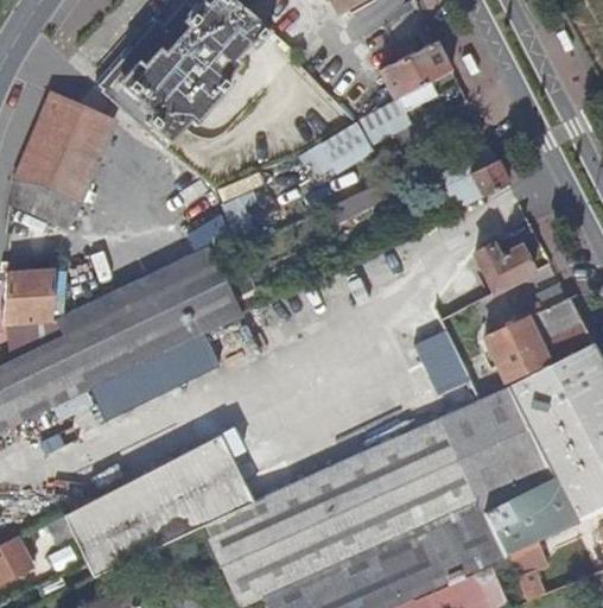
[(224,83),(237,68),(233,63),(243,52),(262,29),(256,24),(239,6),(234,2),(232,0),(210,0),(201,13),(186,0),(183,0),(163,24),(157,17),(95,88),(167,150),(186,126),(224,83)]
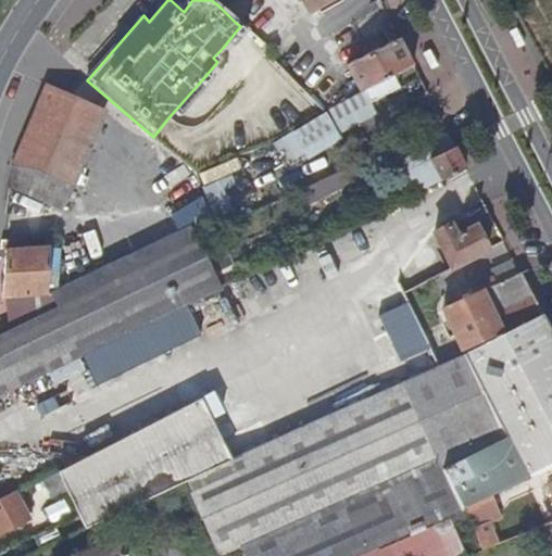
[(235,22),(254,0),(215,0),(214,2),(218,5),(235,22)]
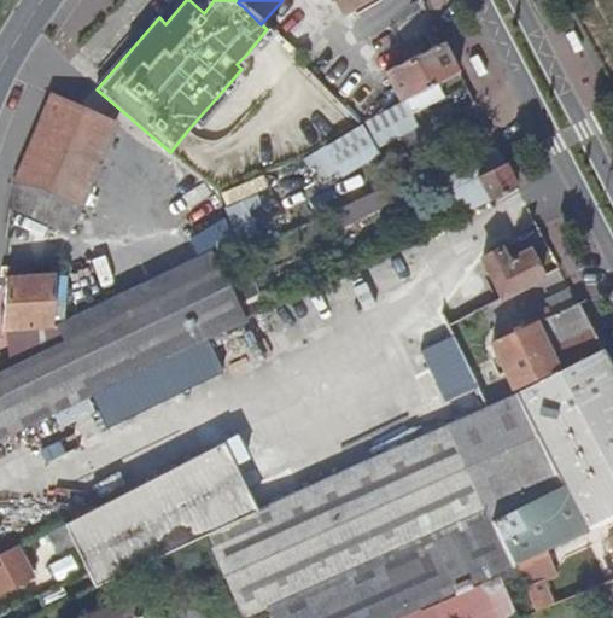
[(336,0),(344,15),(372,0),(336,0)]
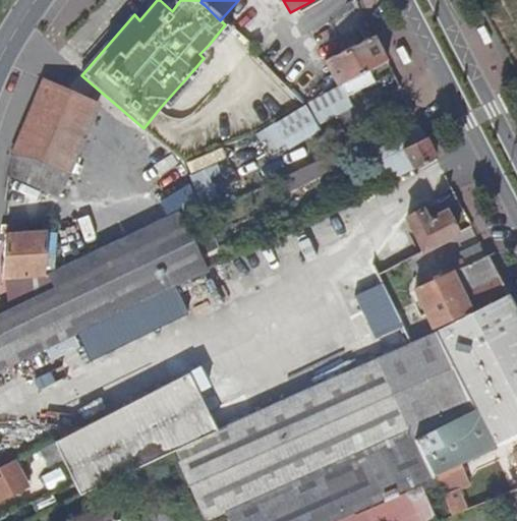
[(213,49),(229,30),(225,24),(209,45),(213,49)]
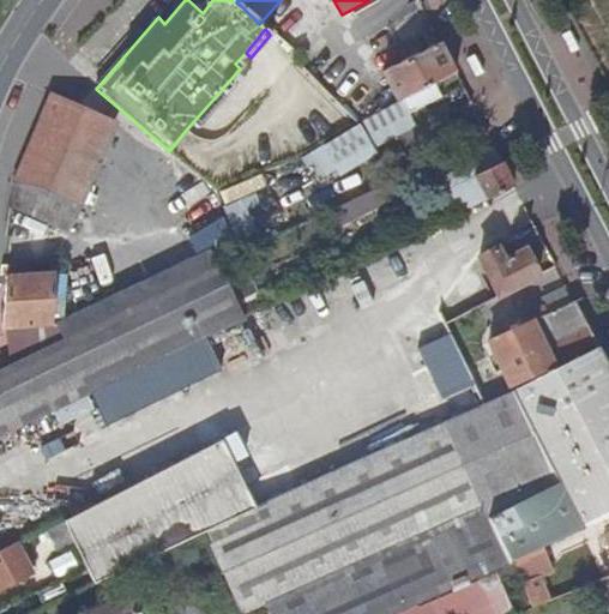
[(386,71),(401,102),(403,101),(438,85),(459,74),(444,43),(442,43),(436,32),(428,36),(434,47),(386,71)]
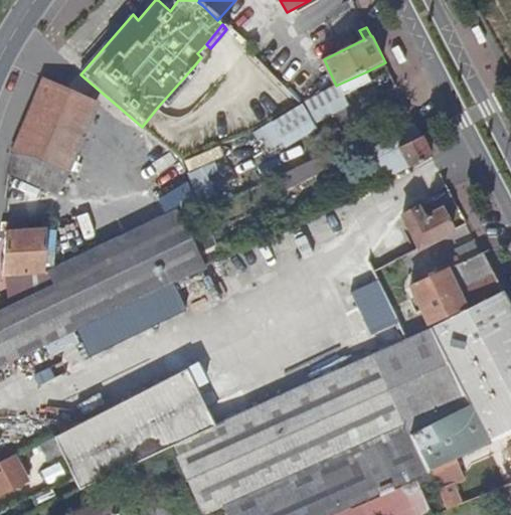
[(163,111),(194,74),(190,70),(158,107),(163,111)]
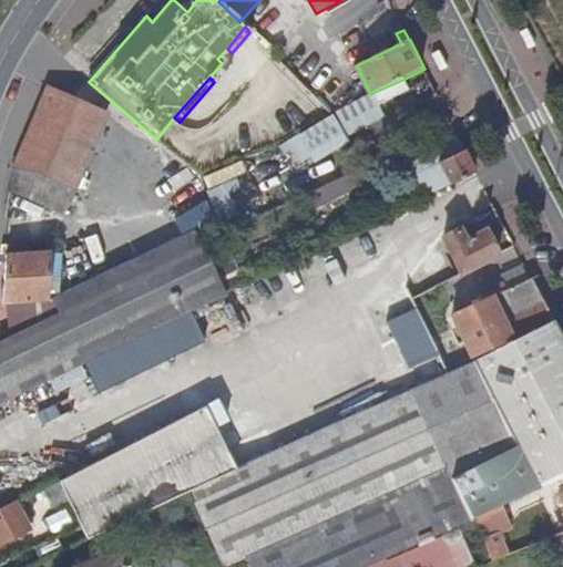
[(379,106),(410,91),(405,79),(372,93),(379,106)]
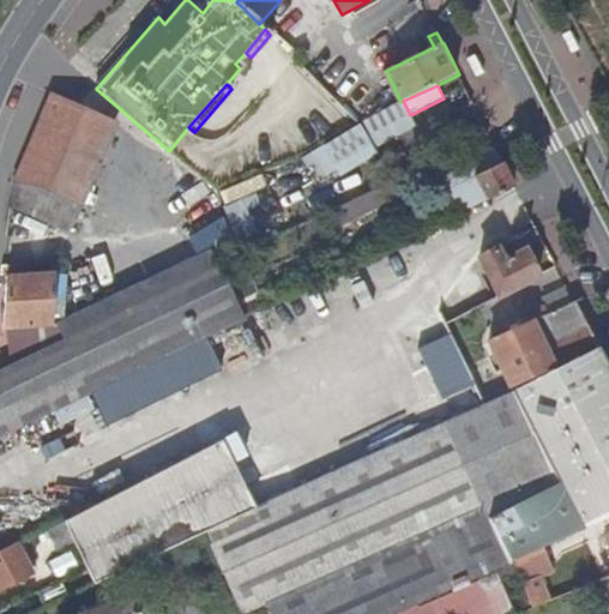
[(85,200),(118,126),(53,95),(20,169),(17,180),(47,181),(85,200)]
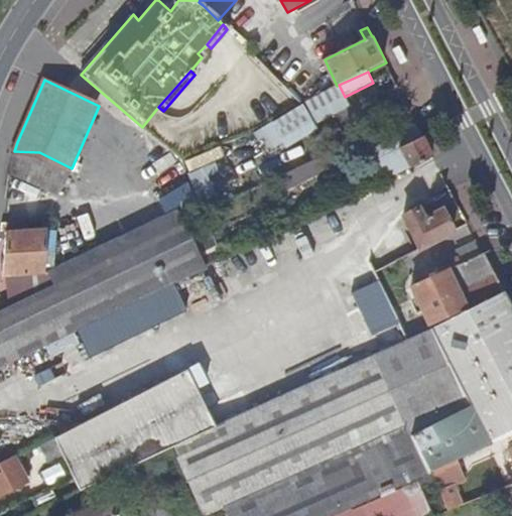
[(435,158),(423,135),(418,126),(376,147),(390,180),(435,158)]
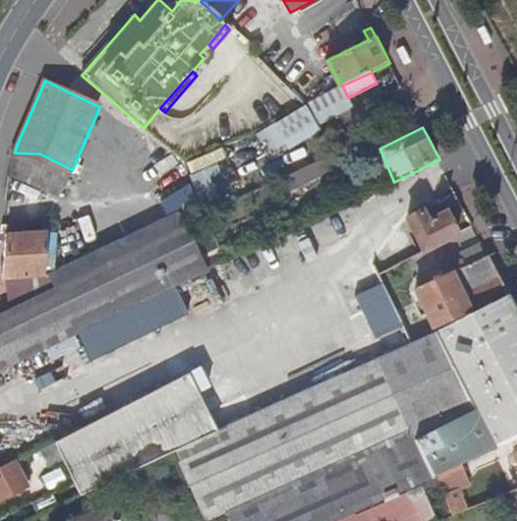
[(227,148),(194,163),(200,174),(198,175),(216,212),(226,207),(209,170),(232,159),(227,148)]
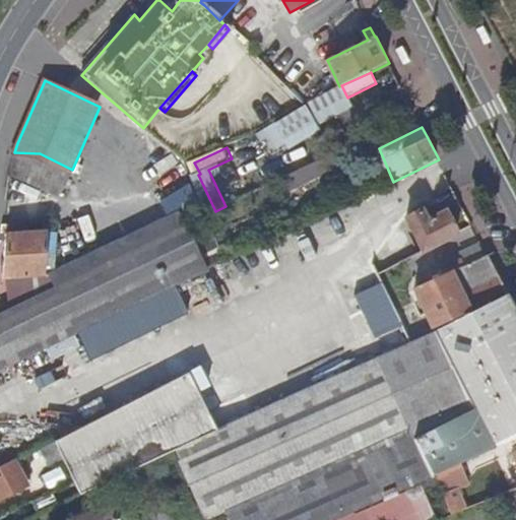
[(72,170),(40,153),(14,152),(13,153),(68,179),(72,170)]
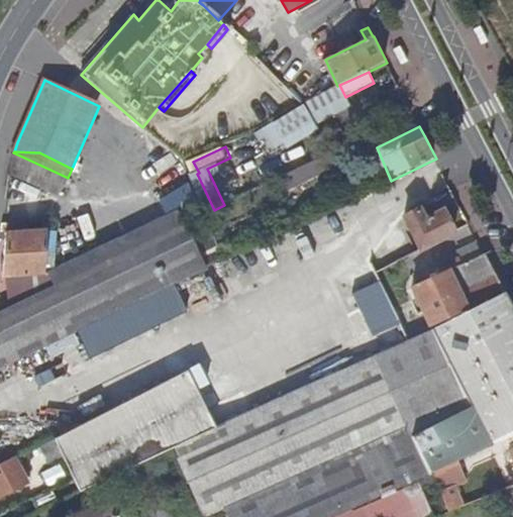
[(59,197),(68,178),(13,152),(11,175),(59,197)]
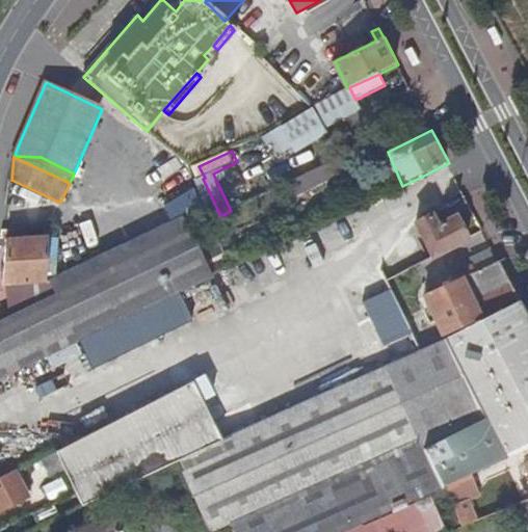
[(297,196),(346,173),(340,159),(291,182),(297,196)]
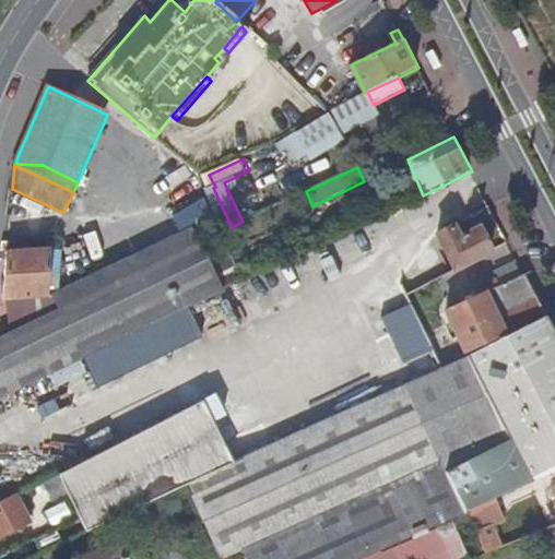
[(496,252),(484,228),(463,239),(457,226),(439,236),(458,272),(496,252)]
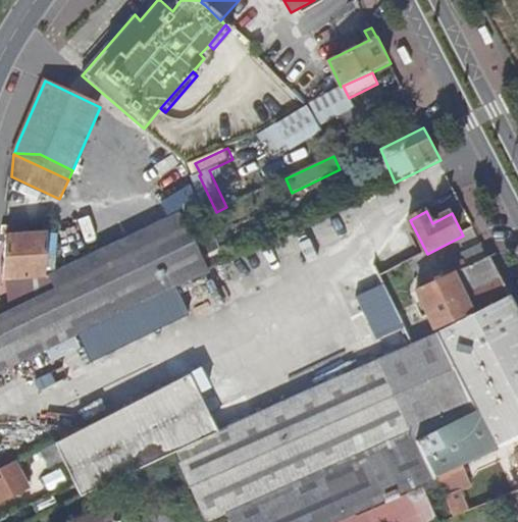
[(182,284),(207,271),(211,270),(203,254),(196,238),(190,224),(185,215),(55,277),(60,289),(0,317),(0,372),(68,340),(78,335),(83,332),(175,288),(182,284)]
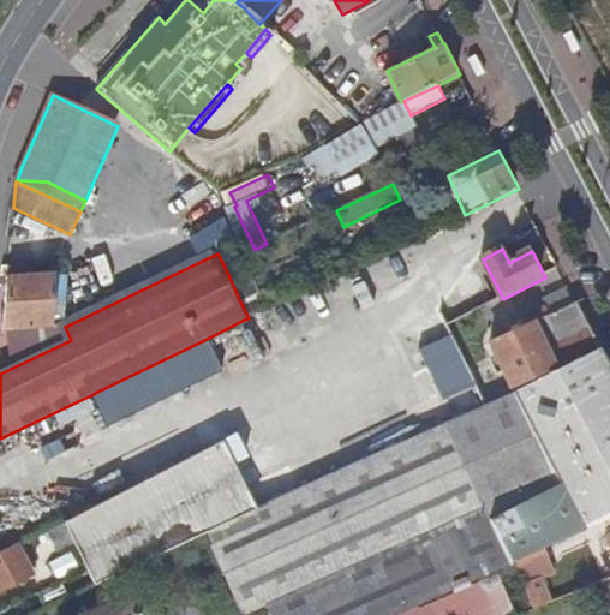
[(55,316),(57,281),(55,280),(34,279),(34,267),(10,267),(7,327),(55,328),(55,316)]
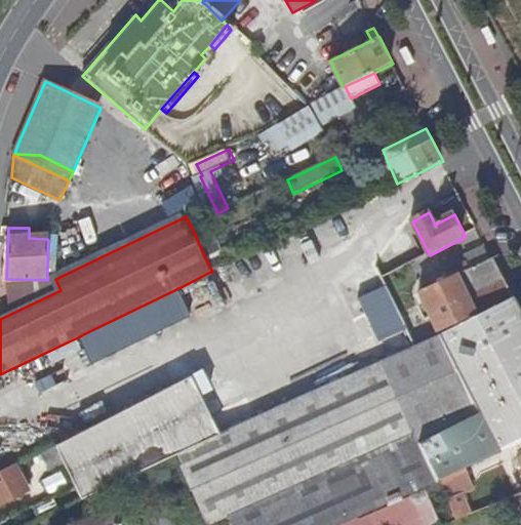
[(58,270),(62,234),(50,233),(50,240),(48,240),(47,270),(58,270)]
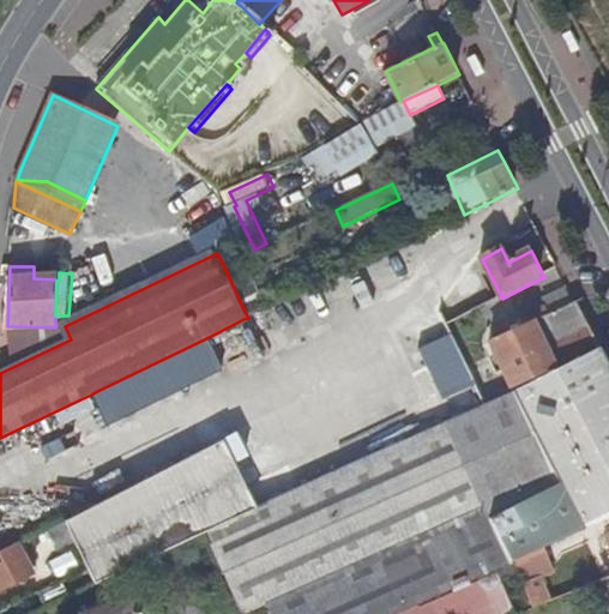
[(252,292),(242,272),(230,280),(239,299),(252,292)]
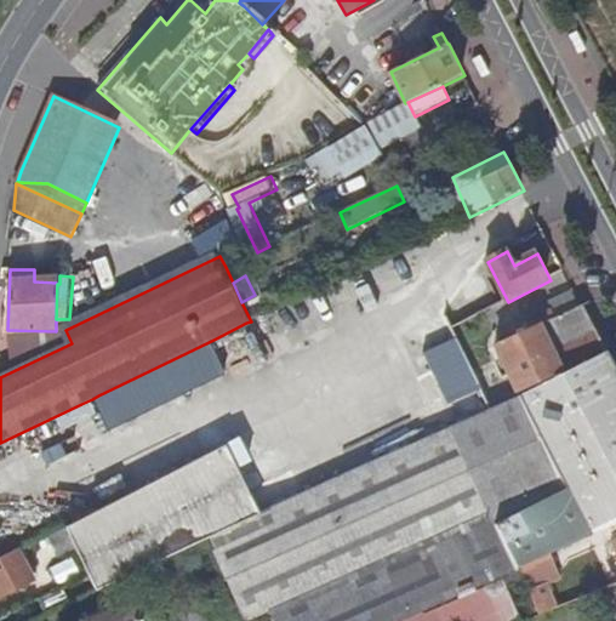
[(518,389),(606,349),(586,308),(549,324),(547,318),(522,331),(524,337),(500,348),(518,389)]
